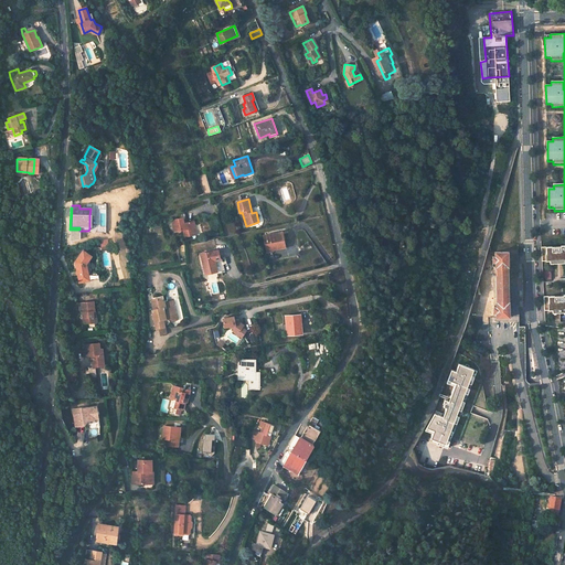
[(182,217),(171,221),(174,232),(183,231),(184,237),(196,234),(193,221),(184,223),(182,217)]
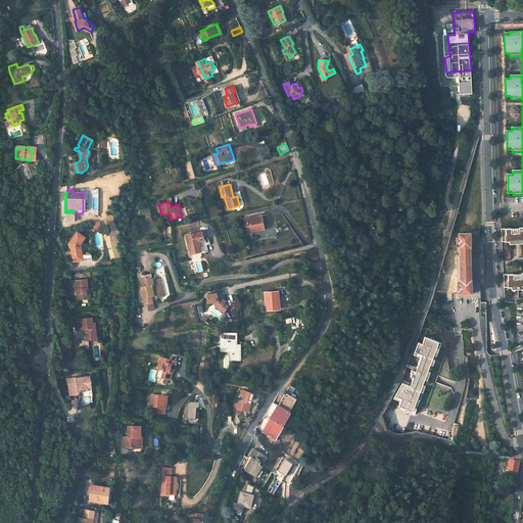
[(73,222),(74,214),(74,212),(64,212),(63,224),(73,222)]
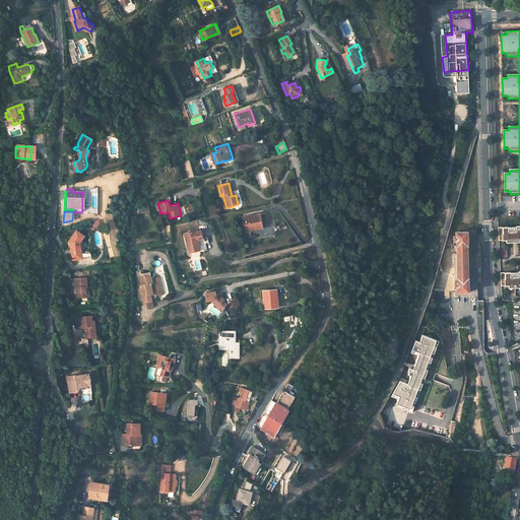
[(246,233),(260,229),(263,229),(260,213),(256,214),(243,217),(246,233)]
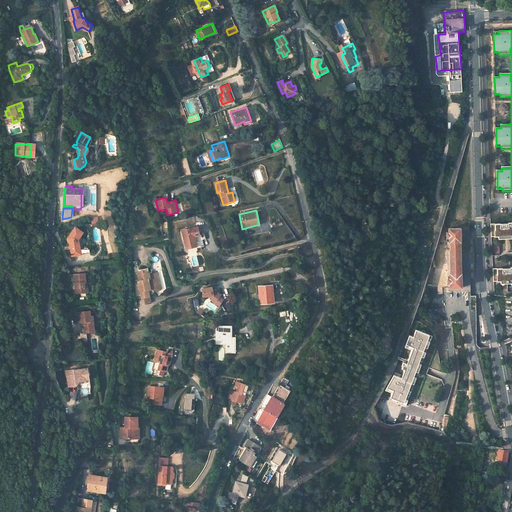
[(511,222),(490,223),(491,236),(498,236),(505,235),(507,235),(511,235),(511,222)]
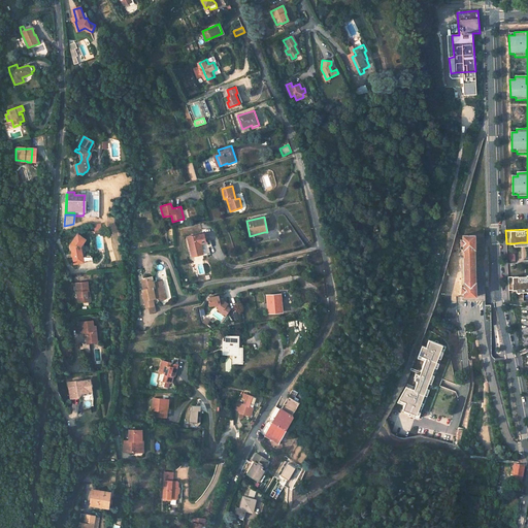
[(86,239),(77,234),(70,244),(74,264),(83,263),(80,256),(83,256),(80,246),(83,244),(86,239)]
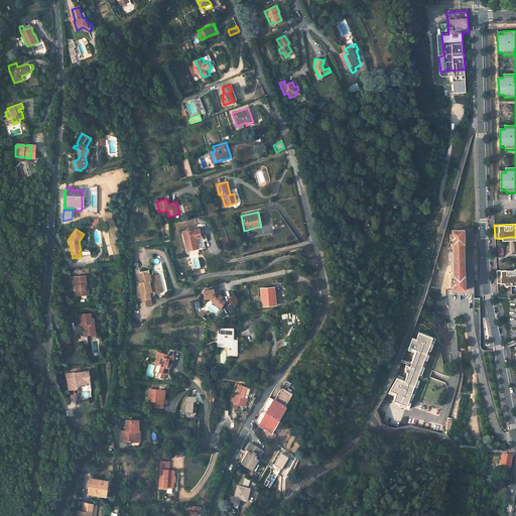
[(182,232),(186,251),(197,248),(198,250),(204,248),(203,242),(201,237),(200,237),(198,229),(192,230),(192,229),(182,232)]
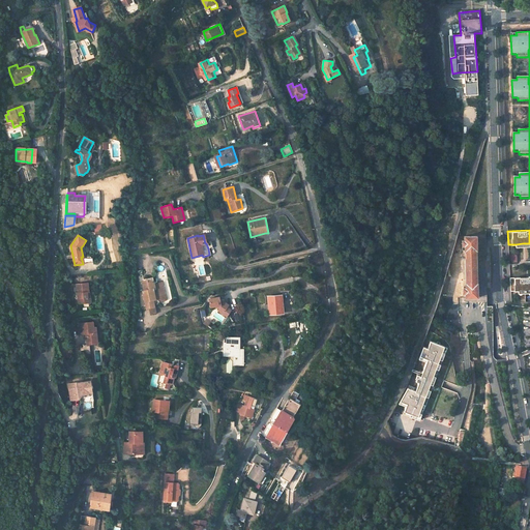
[(476,236),(465,237),(465,241),(462,241),(462,246),(462,249),(465,249),(466,288),(463,288),(463,293),(466,293),(466,297),(477,297),(477,284),(476,284),(473,284),(473,251),(475,249),(476,249),(476,236)]
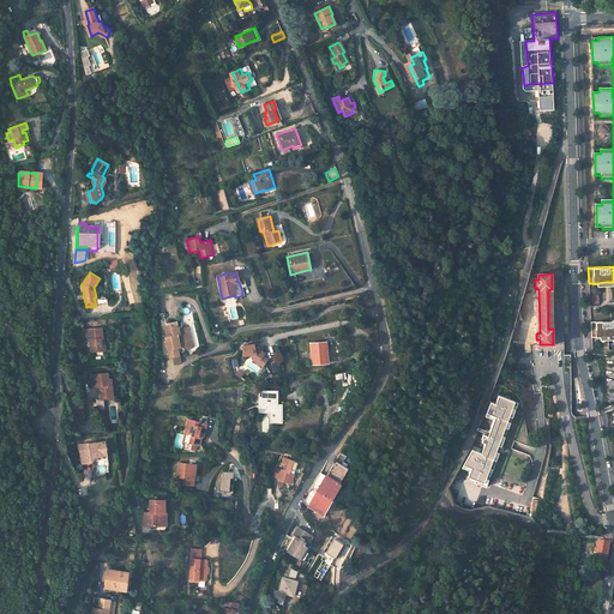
[(232,320),(238,318),(235,306),(228,308),(232,320)]
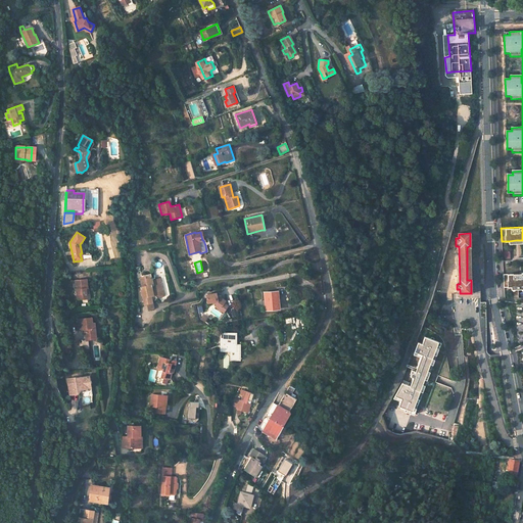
[(522,272),(503,274),(504,287),(511,286),(518,286),(520,286),(522,285),(522,272)]
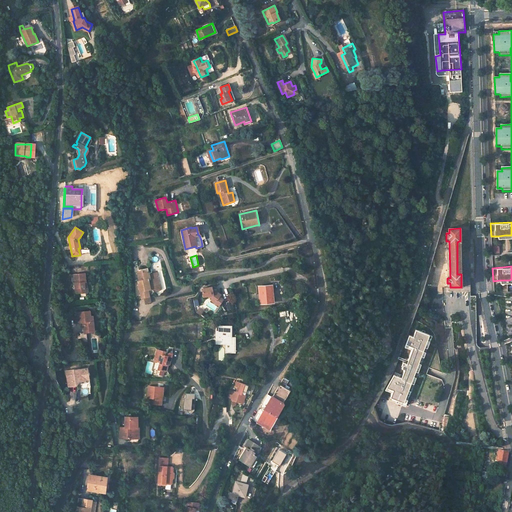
[(145,290),(147,290),(150,292),(154,291),(153,286),(157,285),(155,278),(154,278),(153,274),(147,275),(146,270),(135,272),(137,279),(134,280),(138,299),(140,298),(146,297),(146,295),(145,290)]
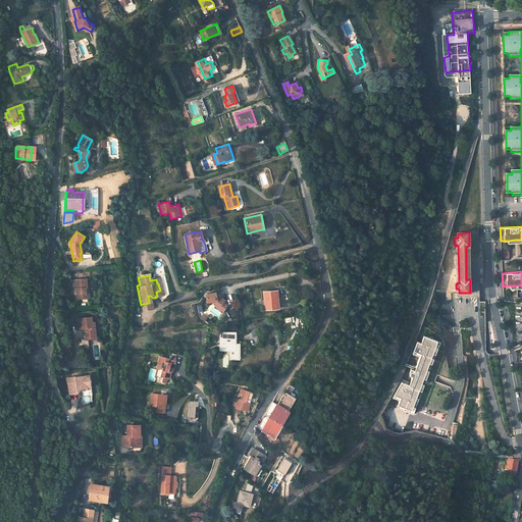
[(87,278),(75,279),(76,299),(87,298),(86,288),(88,288),(87,278)]
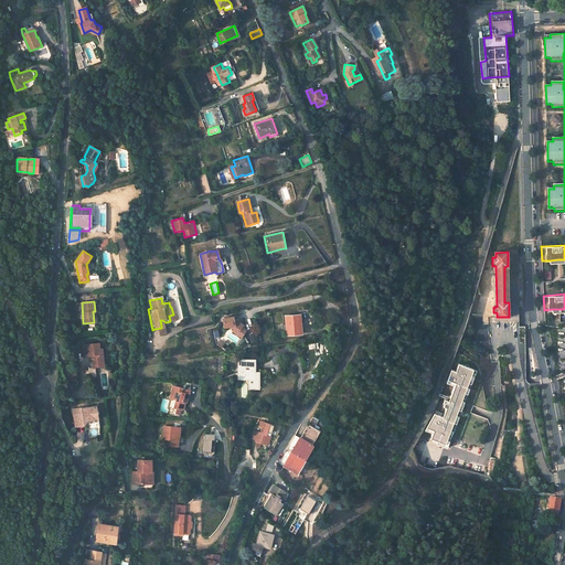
[(300,315),(286,316),(287,336),(302,334),(300,315)]
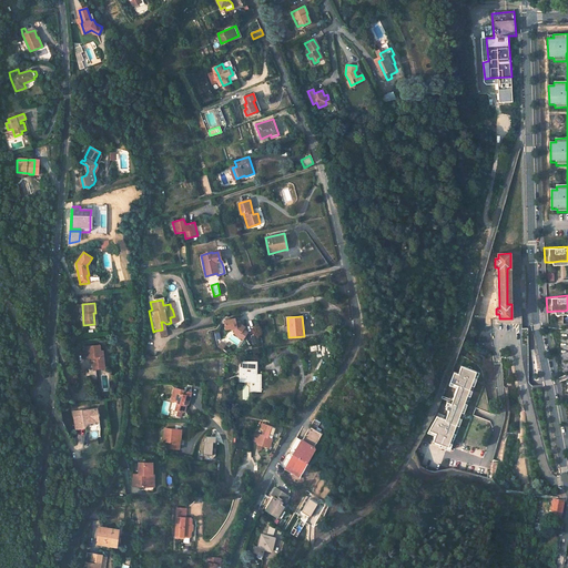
[(235,318),(224,321),(226,330),(231,328),(235,331),(240,334),(244,327),(235,321),(235,318)]
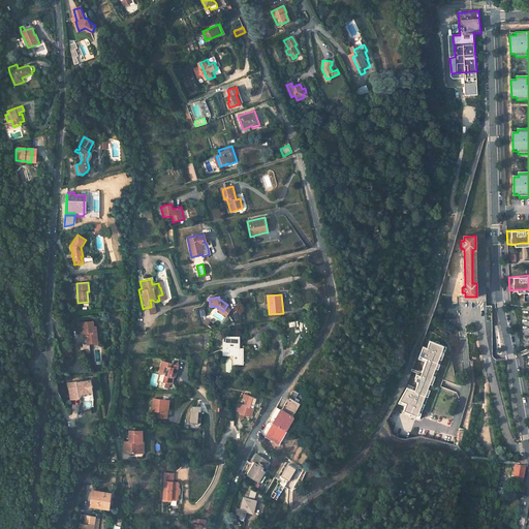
[(223,311),(219,308),(218,310),(226,316),(230,309),(226,307),(223,311)]
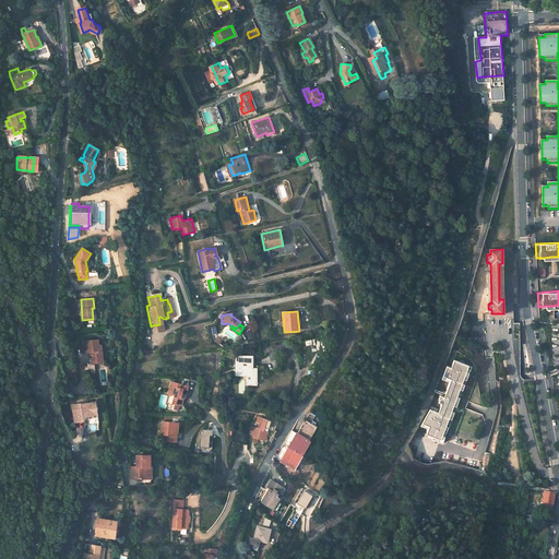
[(98,340),(82,342),(82,344),(88,343),(90,353),(92,363),(103,361),(102,345),(99,345),(98,340)]
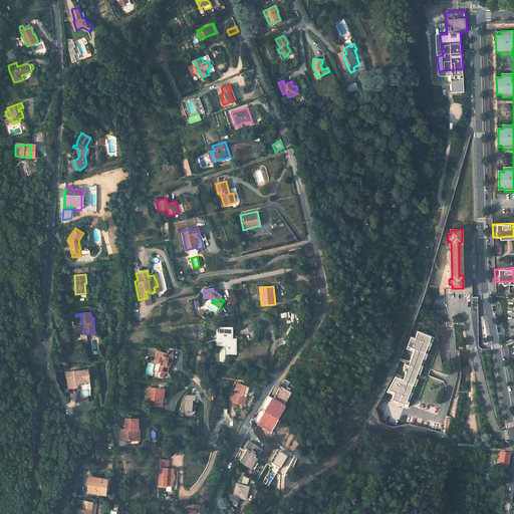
[(232,327),(219,327),(219,335),(218,335),(218,343),(229,343),(229,352),(236,352),(236,340),(232,340),(232,327)]
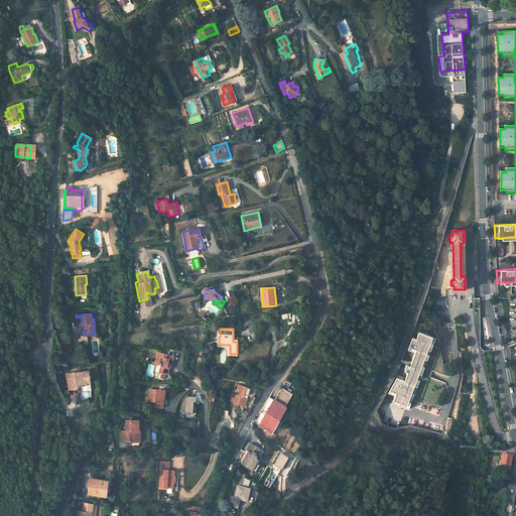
[(406,405),(432,337),(418,332),(416,340),(412,338),(408,347),(415,350),(414,352),(409,366),(405,365),(403,371),(406,373),(404,380),(396,378),(387,393),(395,395),(393,400),(406,405)]
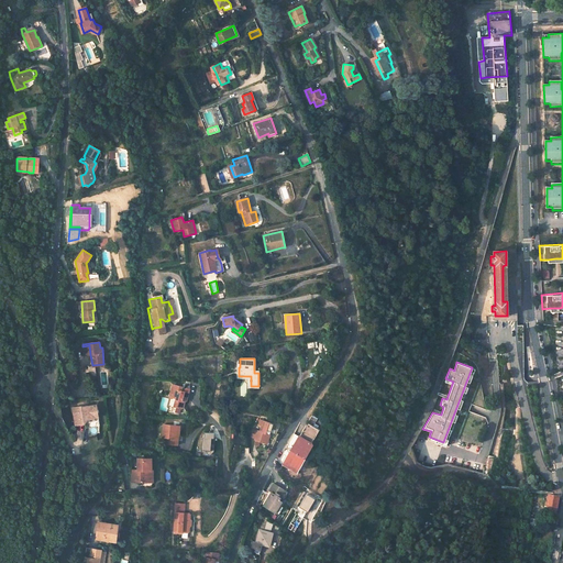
[(95,366),(85,367),(86,377),(96,376),(95,366)]
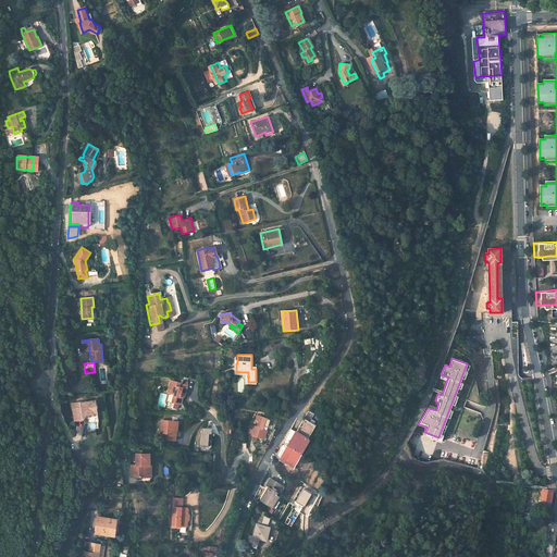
[(441,442),(469,366),(467,363),(438,437),(424,432),(423,435),(441,442)]
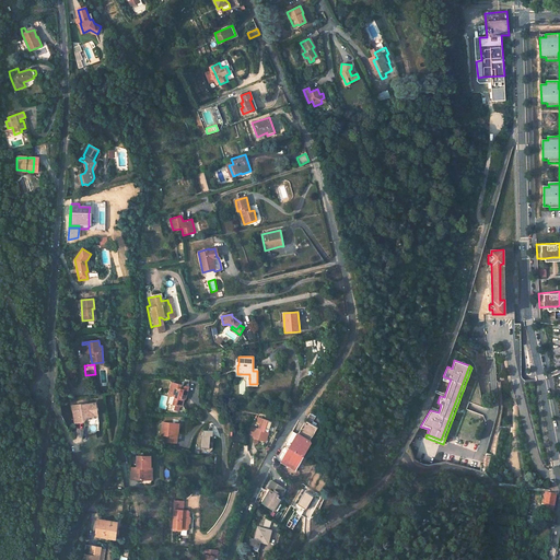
[(174,382),(170,394),(175,395),(172,404),(174,404),(172,408),(176,409),(177,405),(181,404),(182,400),(185,399),(188,387),(174,382)]
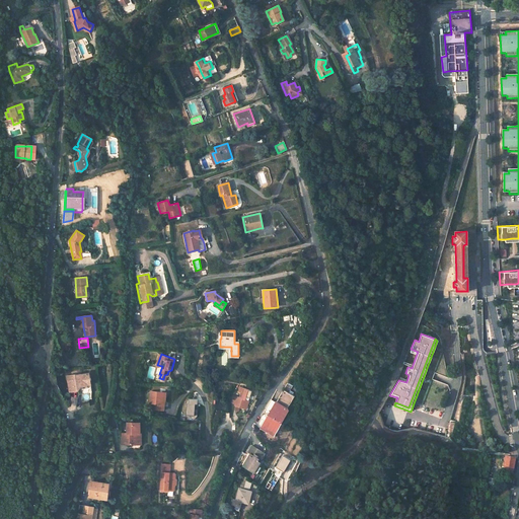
[(76,374),(68,375),(70,391),(78,390),(78,387),(79,387),(81,385),(82,386),(91,384),(90,373),(76,375),(76,374)]
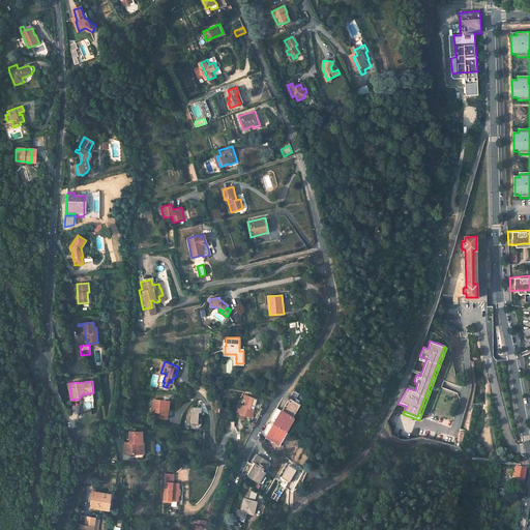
[(245,402),(243,407),(242,406),(240,411),(239,414),(251,417),(255,406),(249,405),(253,398),(244,395),(242,401),(245,402)]
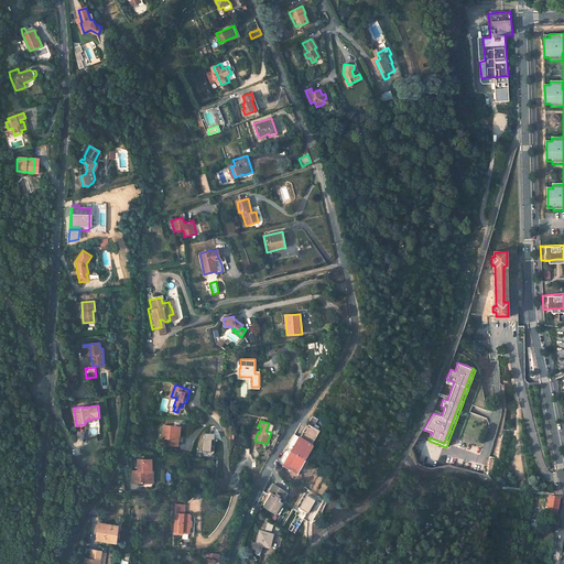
[(294,434),(278,463),(295,473),(302,461),(304,463),(308,455),(306,454),(321,430),(308,423),(301,437),(294,434)]
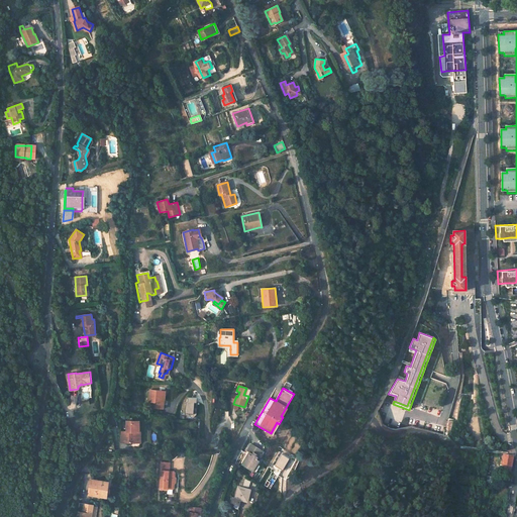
[(161,408),(161,399),(162,399),(161,391),(146,391),(146,403),(151,403),(151,408),(161,408)]
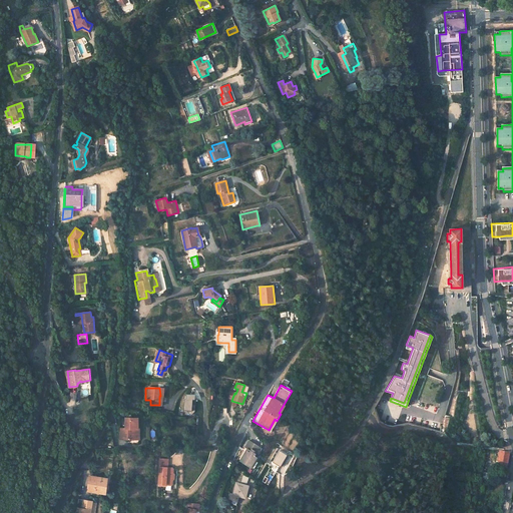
[(191,411),(192,395),(183,395),(183,411),(191,411)]
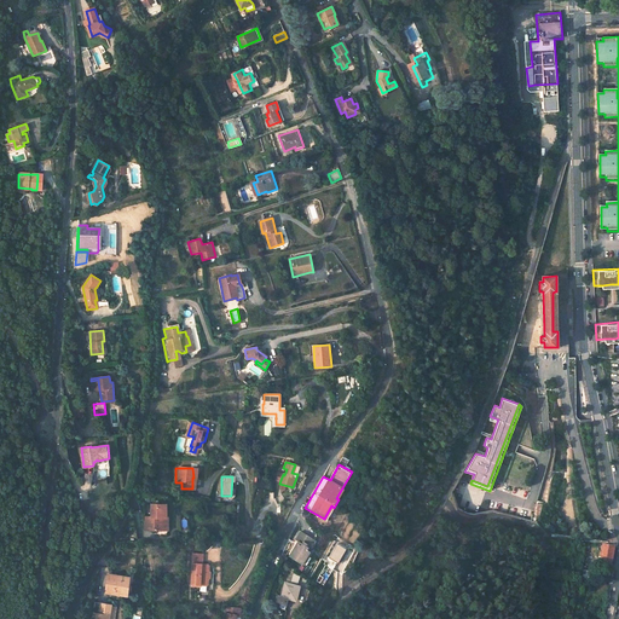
[(166,504),(151,504),(151,518),(144,516),(144,530),(165,530),(165,518),(167,516),(166,504)]
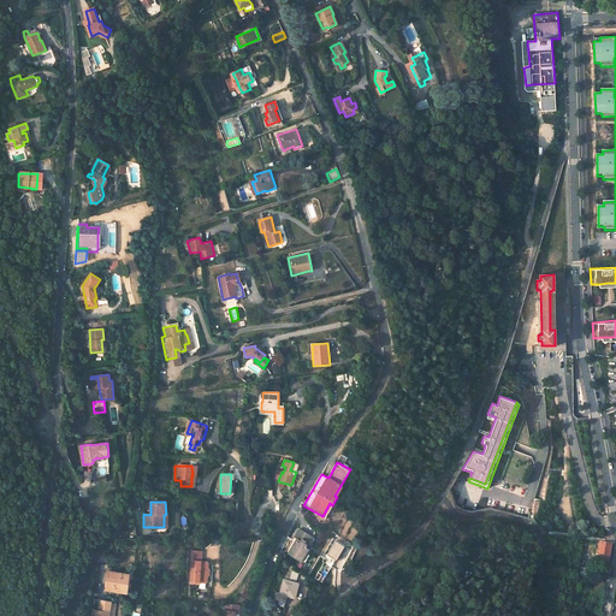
[(330,503),(323,516),(325,517),(332,505),(330,503)]
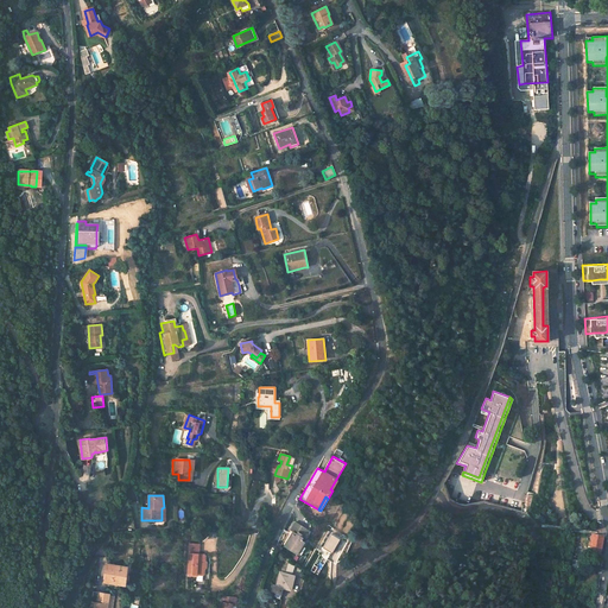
[(293,532),(285,546),(297,553),(305,539),(303,538),(308,530),(295,521),(290,530),(293,532)]
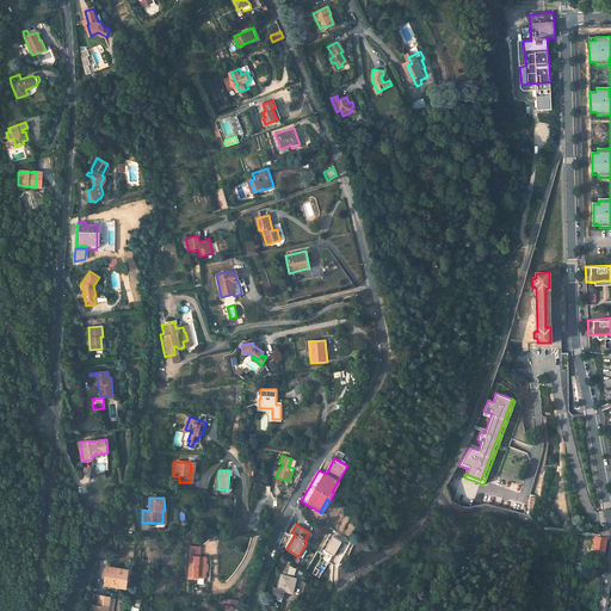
[(591,544),(590,555),(604,556),(606,539),(596,538),(594,544),(591,544)]
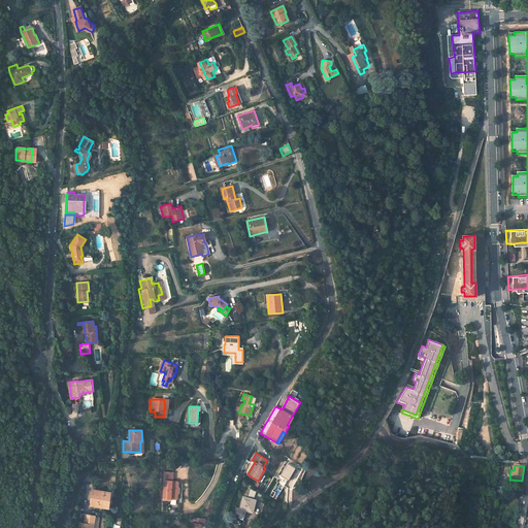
[(265,468),(258,481),(260,482),(267,469),(265,468)]
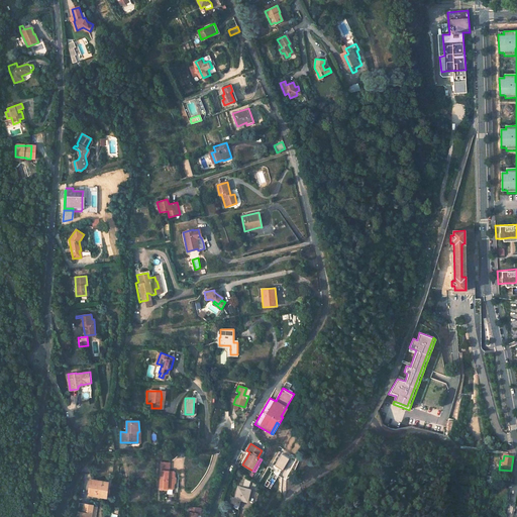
[(169,461),(161,461),(160,489),(167,489),(168,486),(174,486),(175,481),(173,481),(174,476),(175,476),(175,471),(169,471),(169,461)]
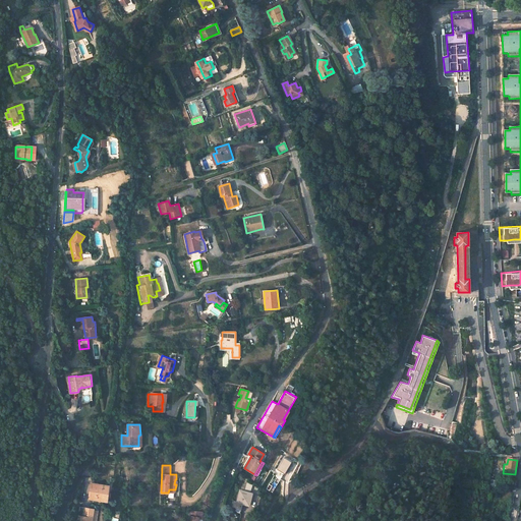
[(489,479),(488,486),(498,487),(499,480),(489,479)]
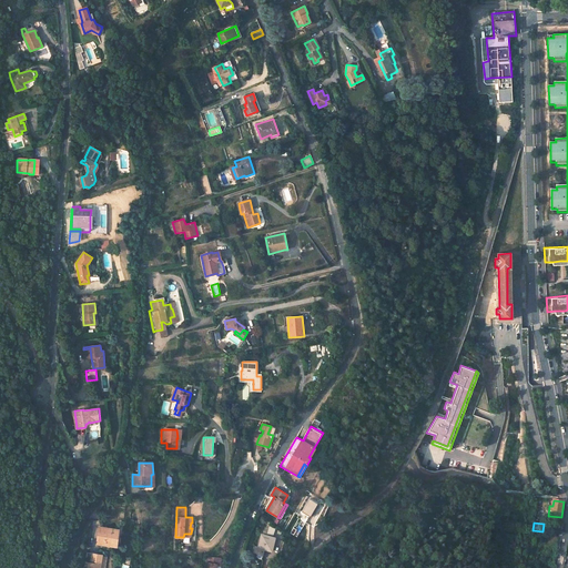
[(119,529),(99,527),(97,544),(117,547),(119,529)]
